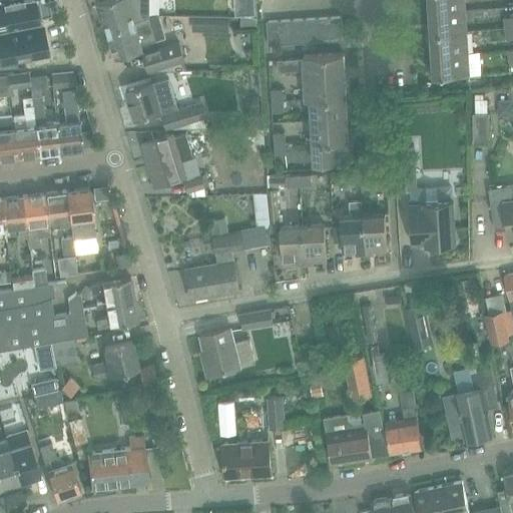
[(0,0),(0,28),(39,21),(38,17),(41,17),(38,1),(35,1),(34,0),(8,0),(6,0),(0,0)]
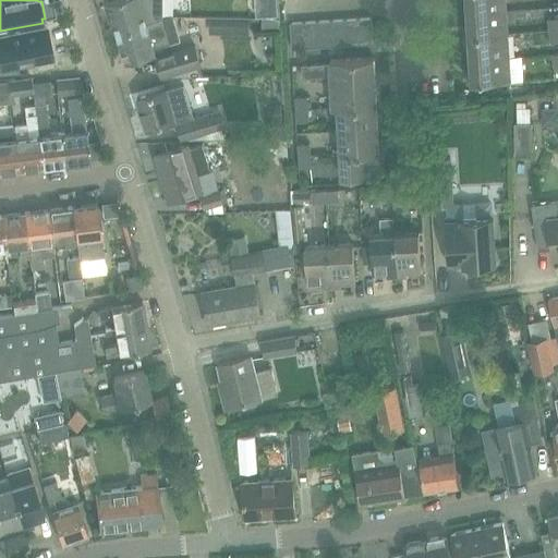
[(118,0),(109,2),(118,33),(173,17),(173,16),(172,16),(172,15),(164,17),(164,0),(118,0)]
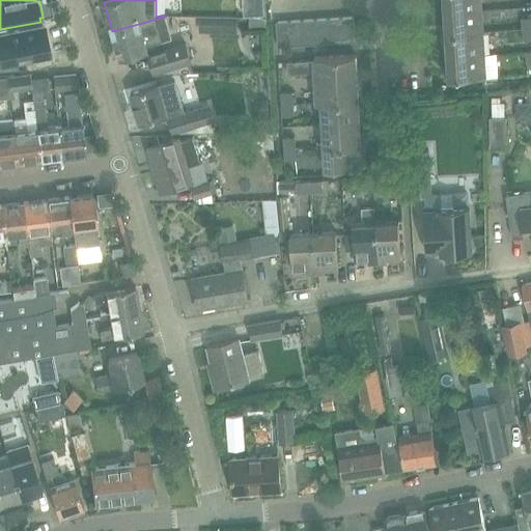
[(443,0),(445,12),(481,10),(480,0),(443,0)]
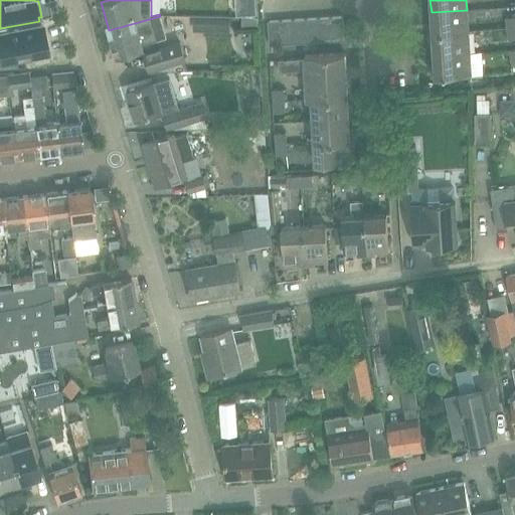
[(514,4),(505,6),(507,23),(514,21),(514,4)]
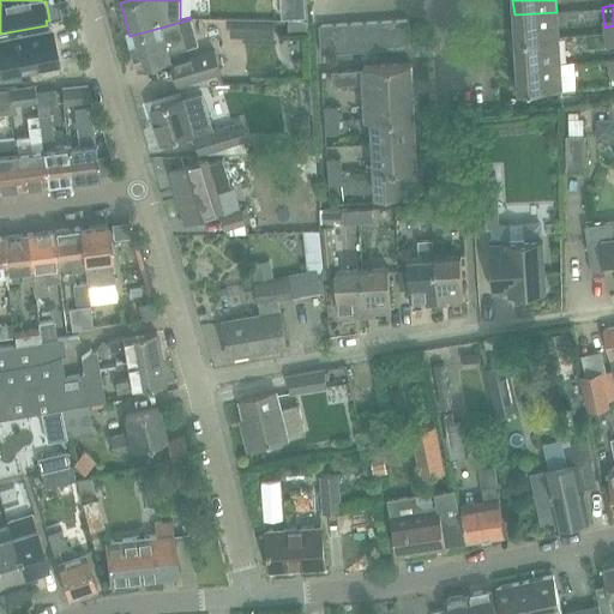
[(512,41),(516,41),(559,37),(557,12),(515,14),(515,29),(511,30),(512,41)]
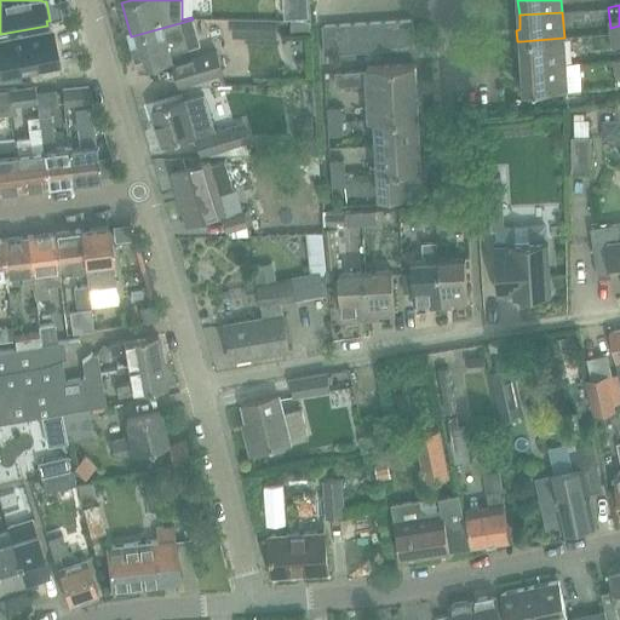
[(193,19),(131,36),(141,70),(164,64),(172,62),(171,55),(201,45),(193,19)]
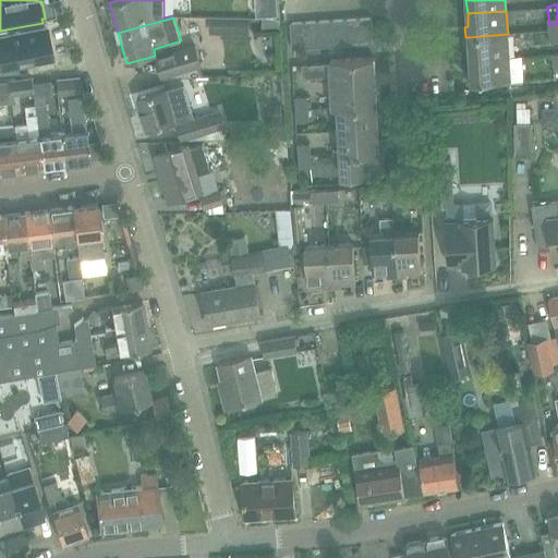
[(372,19),(358,20),(359,46),(373,45),(372,19)]
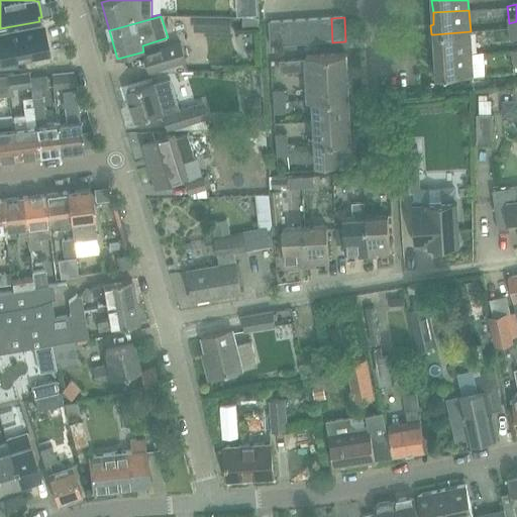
[(231,19),(216,18),(215,30),(230,30),(231,19)]
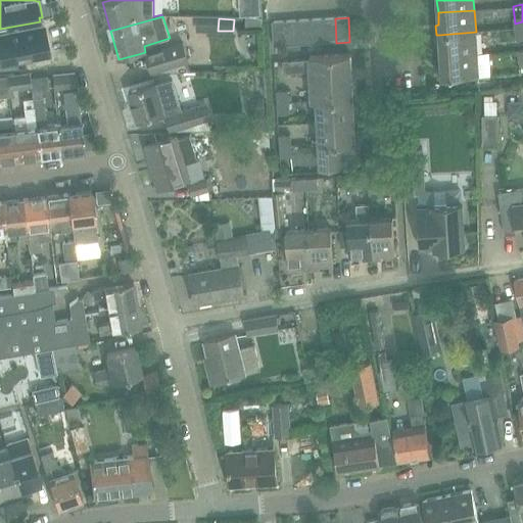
[(335,18),(321,19),(323,44),(336,43),(335,18)]
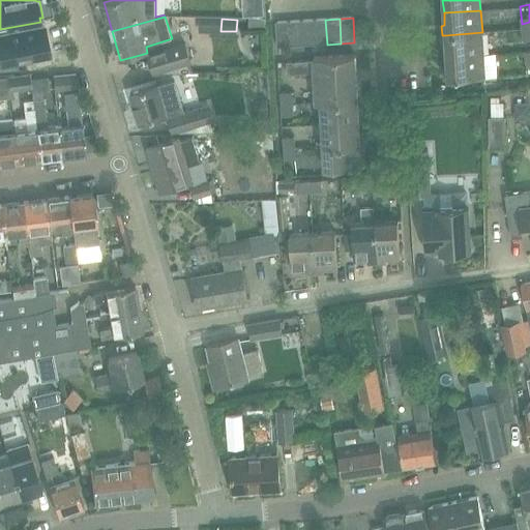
[(314,20),(301,21),(302,46),(315,45),(314,20)]
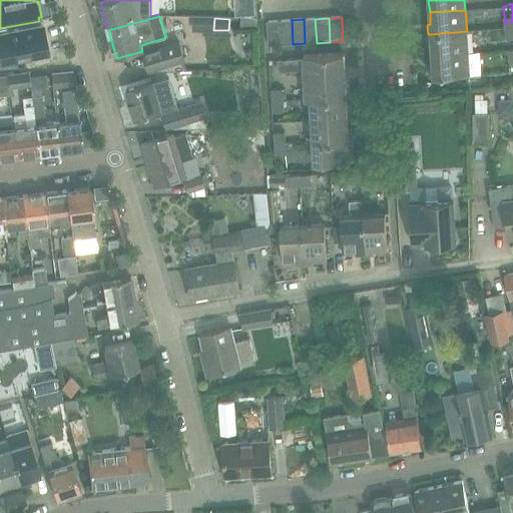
[(315,19),(304,19),(305,43),(317,43),(315,19)]
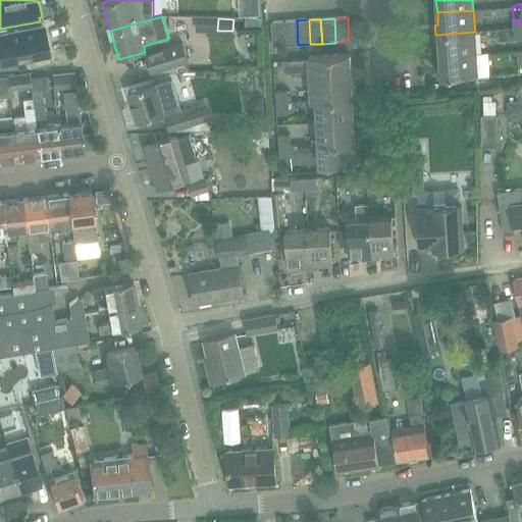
[(297,20),(283,21),(284,46),(298,45),(297,20)]
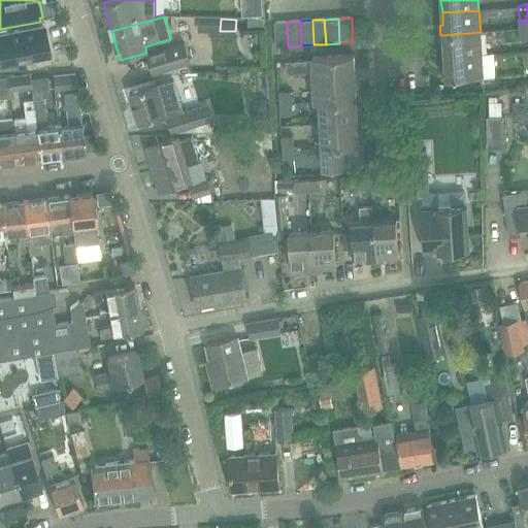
[(288,46),(287,22),(274,22),(275,46),(288,46)]
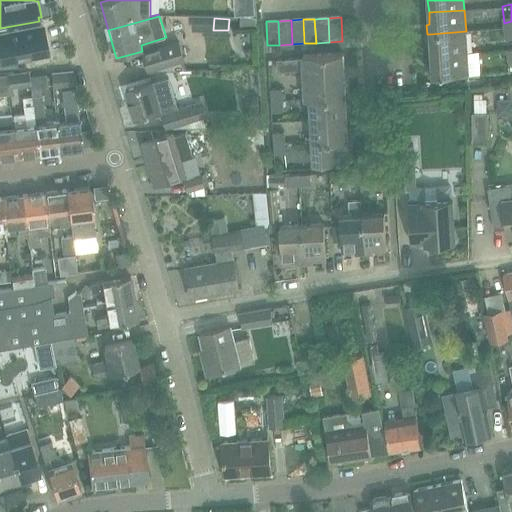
[(43,26),(0,34),(0,69),(20,67),(20,66),(18,66),(17,58),(48,52),(43,26)]
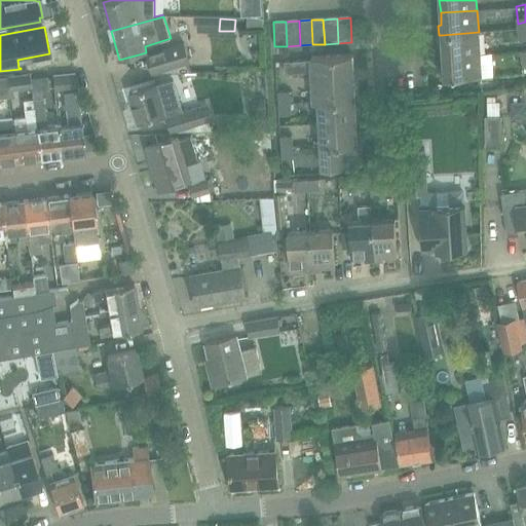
[(479,32),(442,35),(439,35),(439,44),(442,44),(443,57),(480,54),(479,32)]
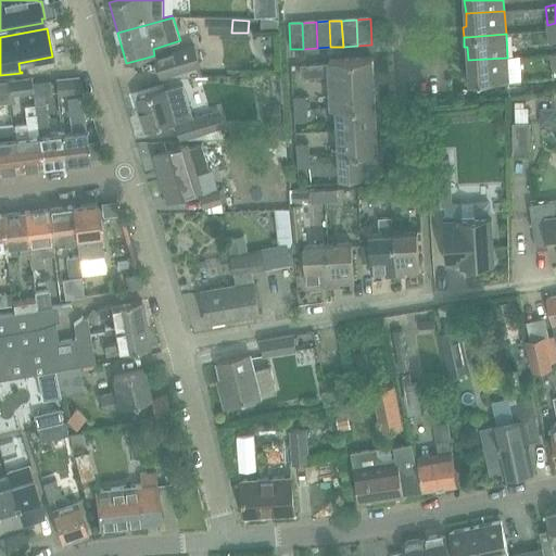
[(194,46),(155,58),(161,75),(199,64),(194,46)]
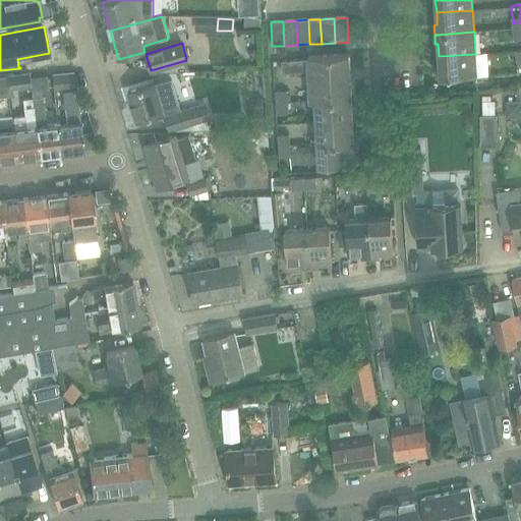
[(308,71),(308,78),(350,76),(349,54),(307,56),(308,60),(299,60),(300,72),(308,71)]
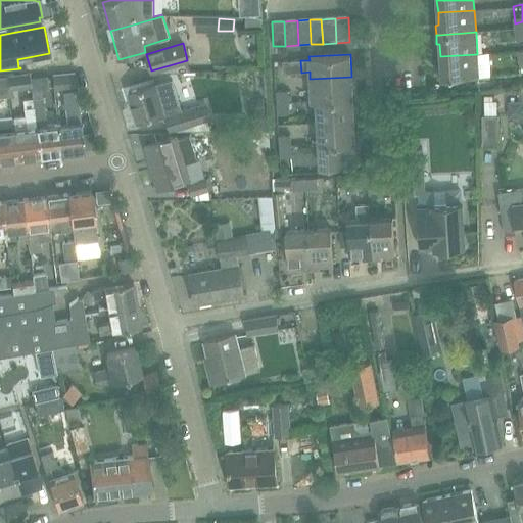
[(477,54),(440,56),(441,70),(438,70),(438,80),(478,78),(477,54)]
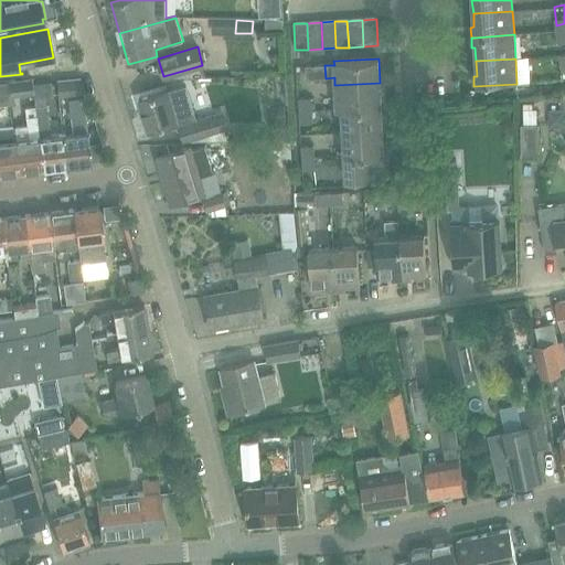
[(315,66),(316,78),(326,78),(324,65),(315,66)]
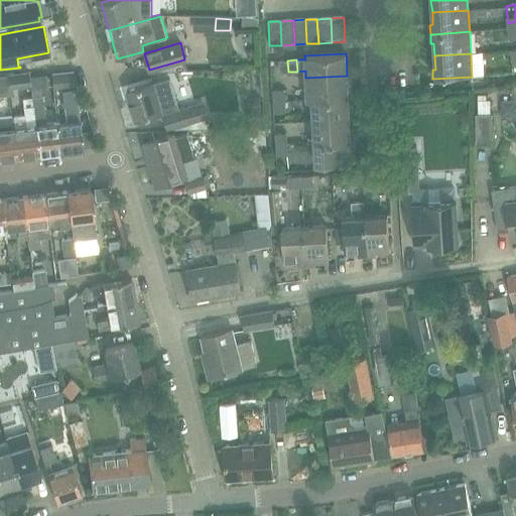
[(279,60),(279,73),(288,72),(287,60),(279,60)]
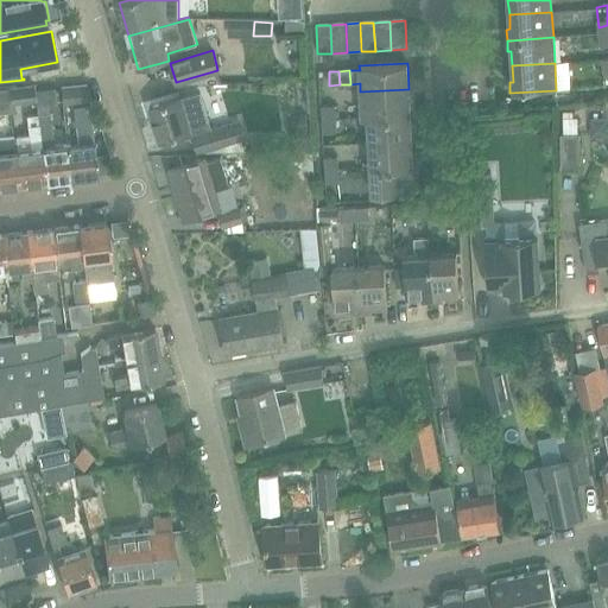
[(33,84),(7,88),(10,105),(36,101),(35,92),(33,84)]
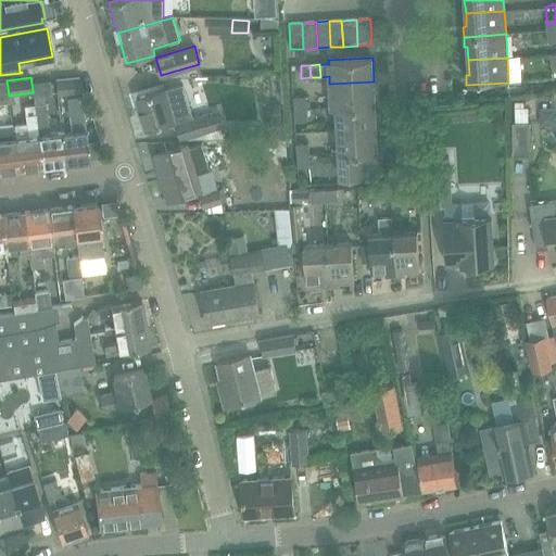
[(79,78),(58,81),(55,81),(58,96),(80,92),(79,78)]
